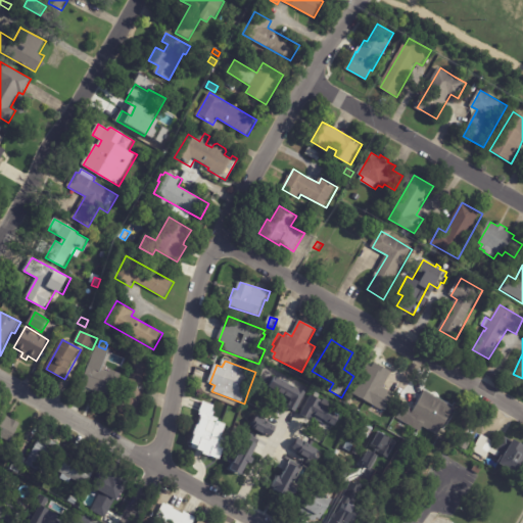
[(149,381),(139,418),(115,411),(121,393),(125,395),(134,362),(153,367),(149,381)]
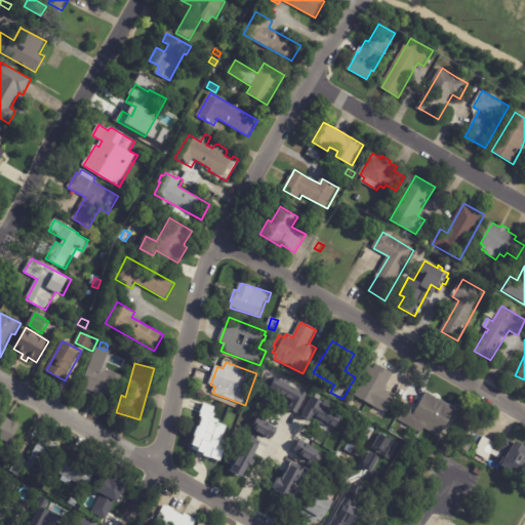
[(377,365),(394,374),(386,390),(393,394),(391,397),(397,399),(389,414),(354,396),(369,367),(373,369),(376,365),(377,365)]
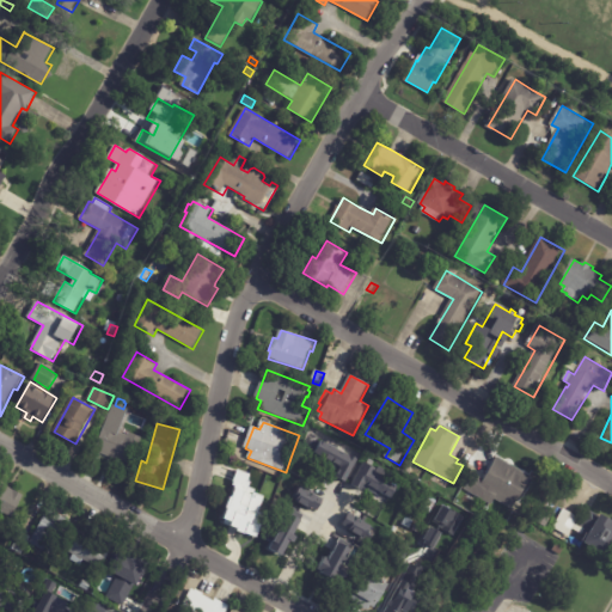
[(141,446),(134,464),(118,458),(118,459),(97,452),(105,428),(123,434),(123,433),(128,434),(127,436),(129,436),(130,433),(144,439),(141,446)]
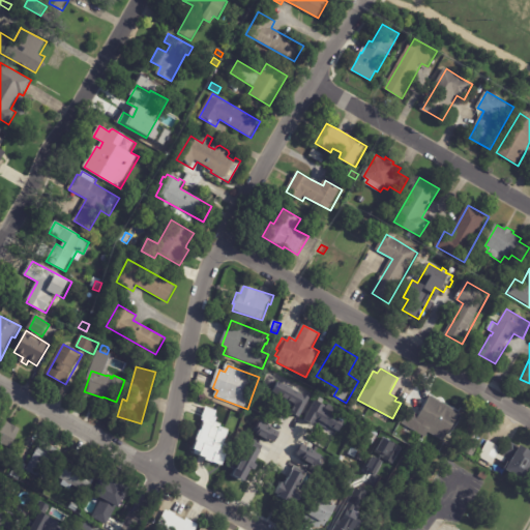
[(292,405),(288,413),(297,418),(307,396),(275,381),(269,394),(292,405)]
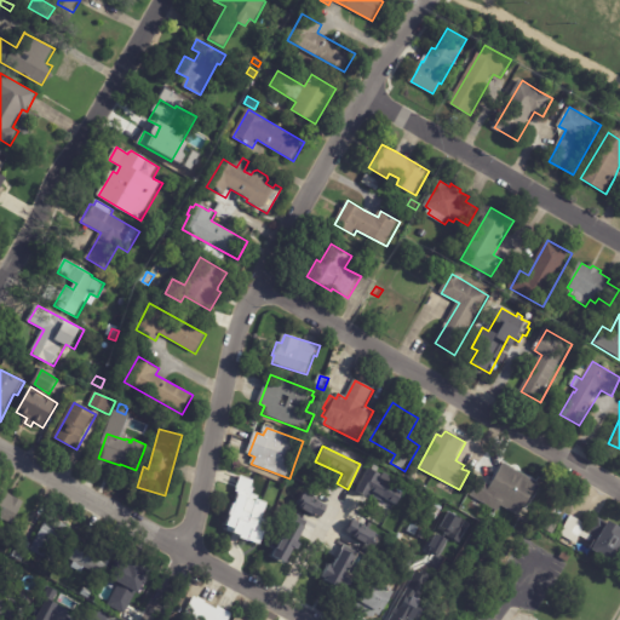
[(497,511),(471,497),(481,480),(492,487),(505,464),(540,484),(521,516),(500,504),(497,511)]
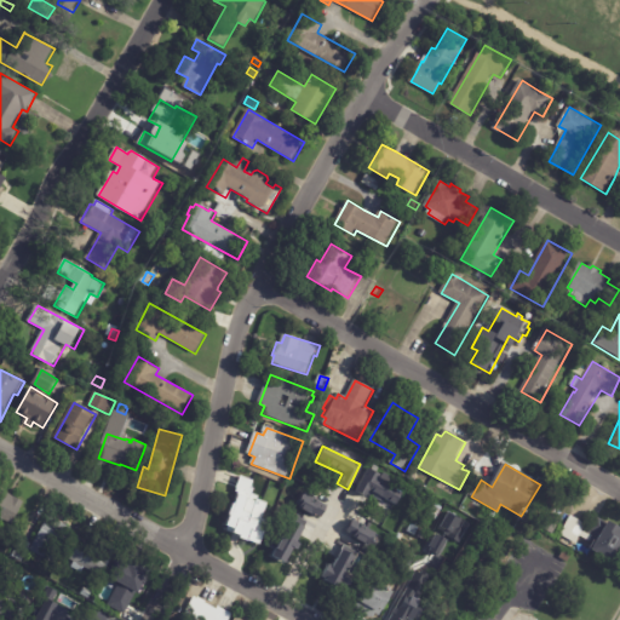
[(392,507),(402,491),(363,471),(355,489),(392,507)]
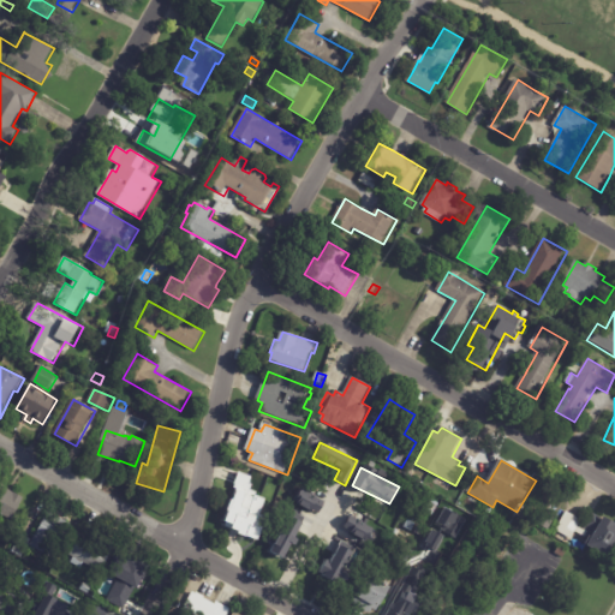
[(233,477),(279,488),(274,511),(260,507),(260,509),(246,507),(242,530),(219,525),(230,476),(233,477)]
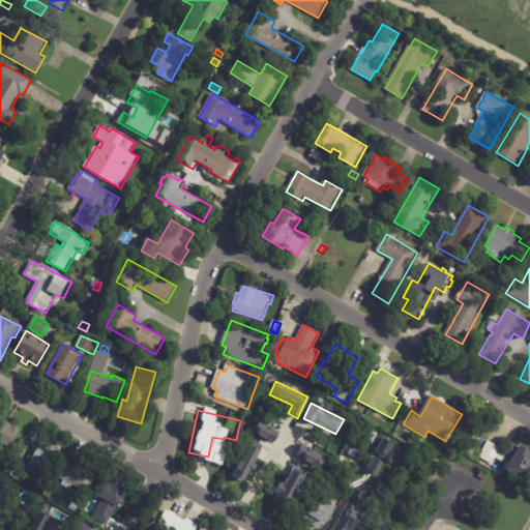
[(270,415),(287,424),(275,444),(256,434),(266,413),(270,415)]
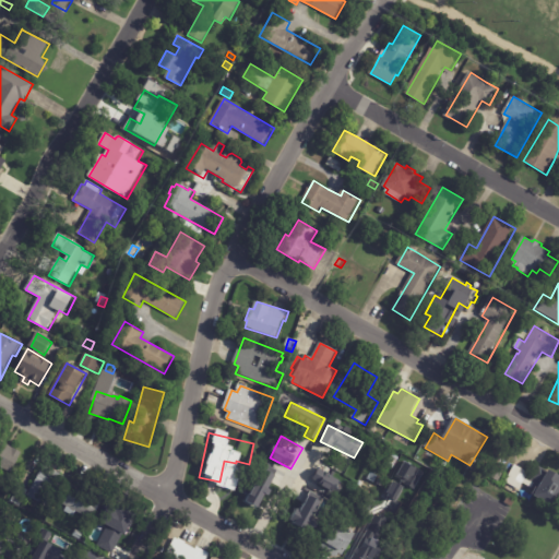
[(9,445),(23,454),(12,474),(0,467),(0,443),(1,442),(9,445)]
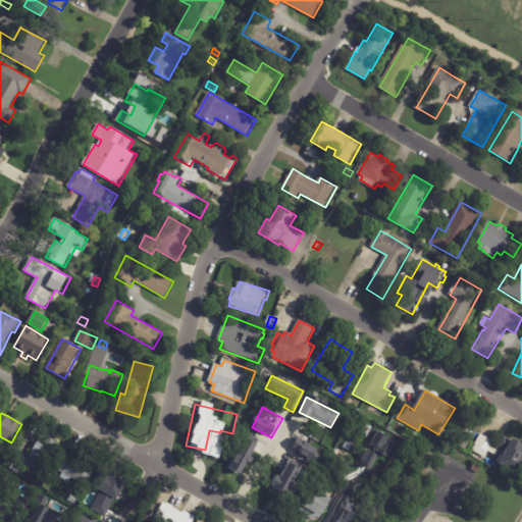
[(367,424),(374,428),(369,438),(362,434),(367,424)]
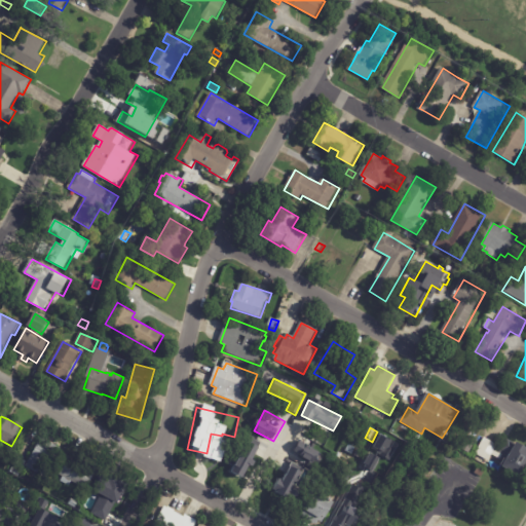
[(317,481),(304,474),(302,477),(297,475),(295,479),(265,463),(282,430),(297,439),(296,441),(306,446),(307,445),(318,451),(317,454),(330,459),(329,462),(334,464),(325,484),(317,481)]
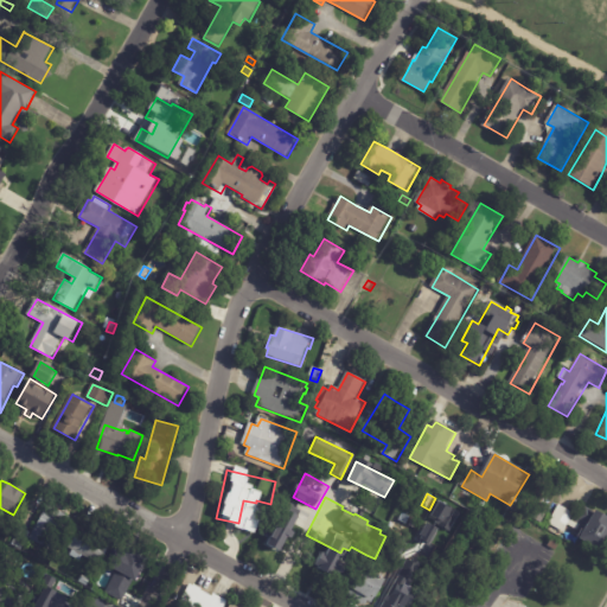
[(299,510),(283,504),(264,545),(279,553),(299,510)]
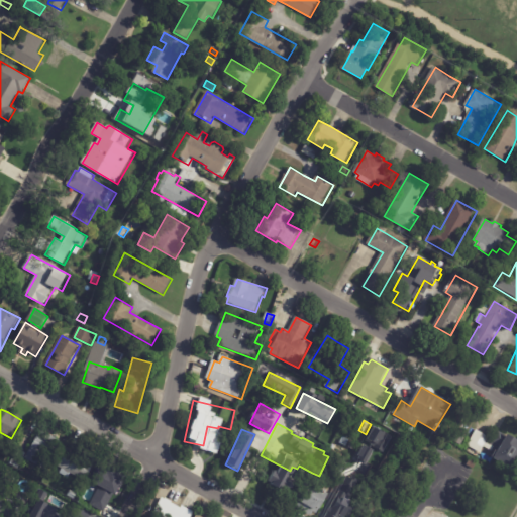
[(462,445),(453,441),(460,429),(469,434),(462,445)]
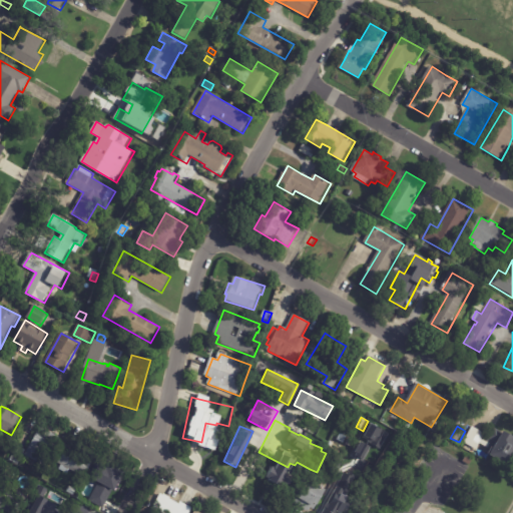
[(56,436),(59,438),(44,465),(30,458),(28,461),(23,458),(19,465),(10,460),(18,446),(28,451),(41,427),(56,436)]
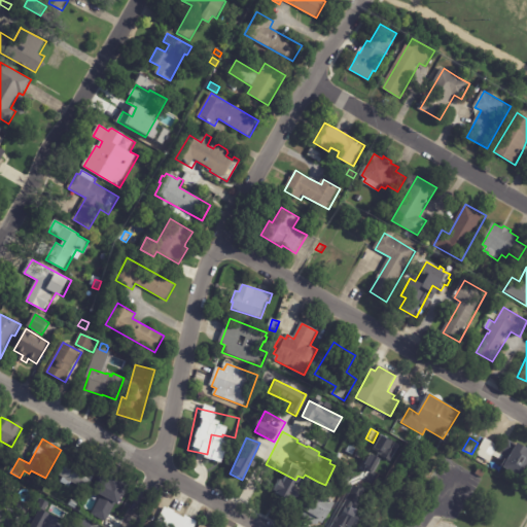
[(487,440),(498,446),(495,452),(500,454),(507,441),(518,446),(518,444),(526,449),(526,481),(504,467),(506,463),(494,455),(492,459),(479,452),(486,438),(487,440)]
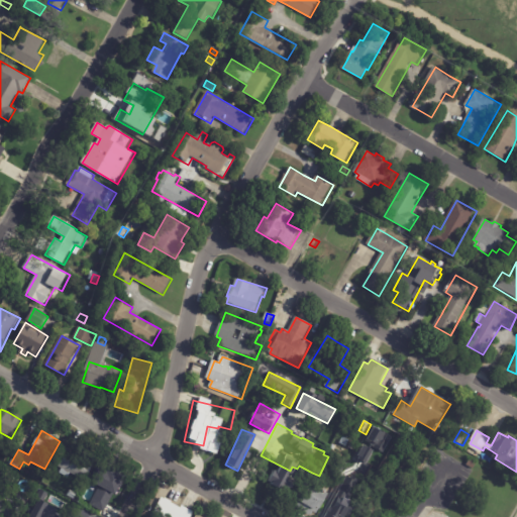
[(326,441),(329,434),(334,437),(331,443),(326,441)]
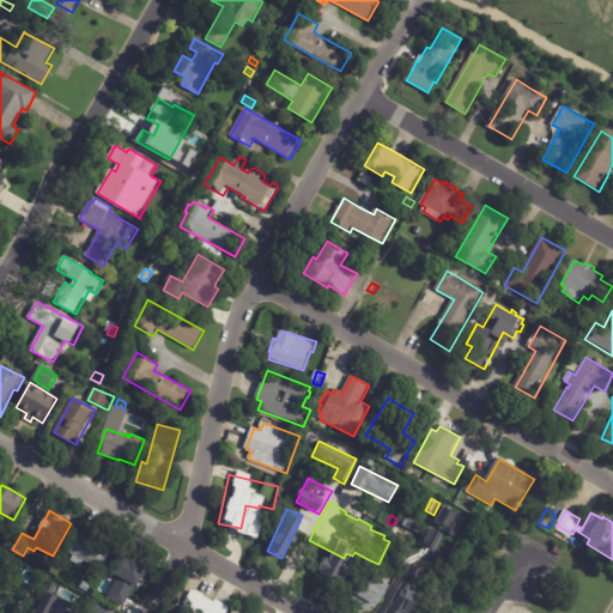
[(101,539),(116,547),(102,571),(85,562),(82,568),(72,562),(74,557),(70,553),(82,534),(97,544),(101,538),(101,539)]
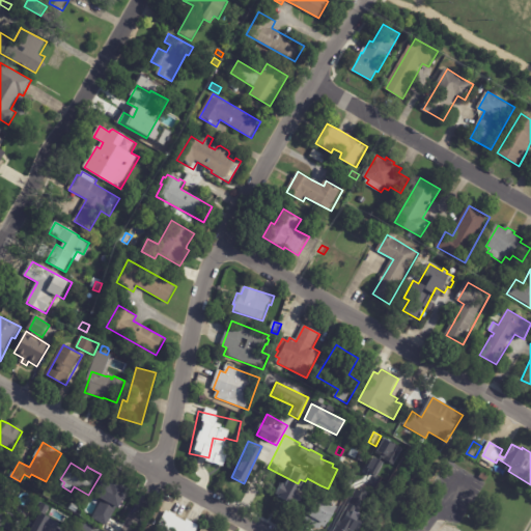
[(358,464),(363,467),(351,487),(344,484),(358,464)]
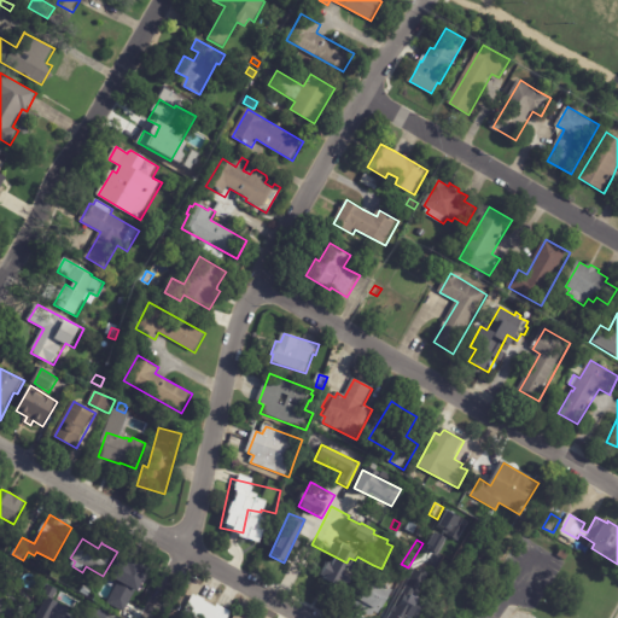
[(325,561),(316,577),(338,588),(355,557),(338,547),(330,563),(325,561)]
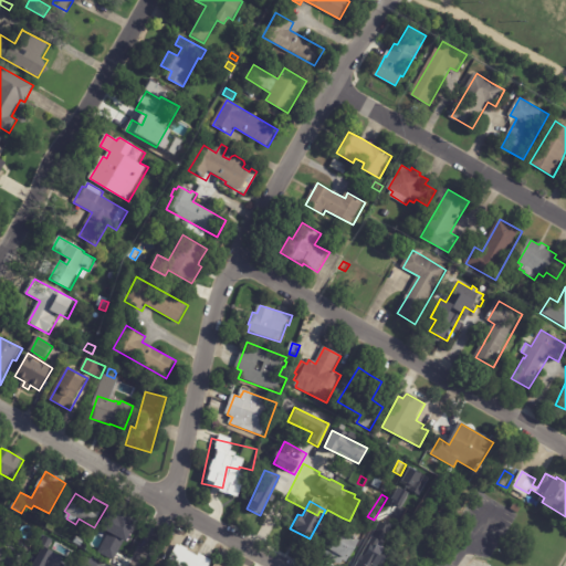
[(516,503),(523,507),(521,513),(513,509),(516,503)]
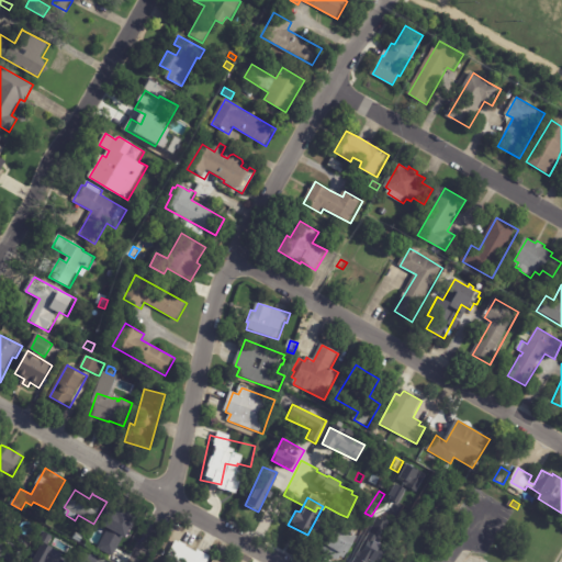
[(117,508),(126,513),(121,524),(125,526),(121,536),(100,526),(105,516),(111,518),(116,508),(117,508)]
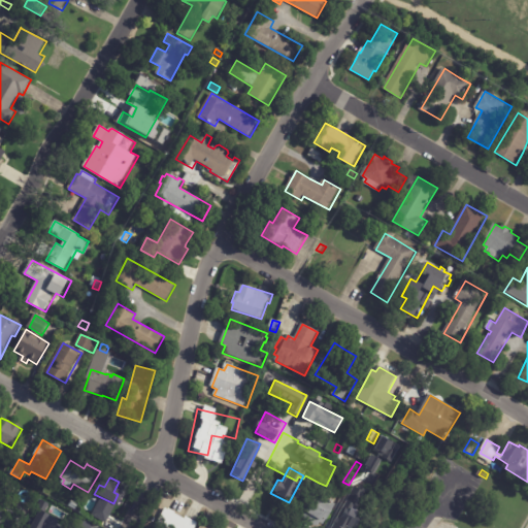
[(38,482),(44,486),(40,492),(34,488),(38,482)]
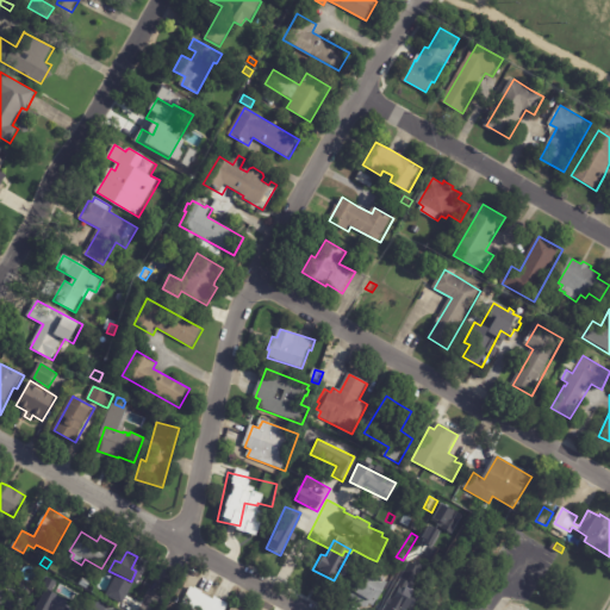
[(366,607),(352,599),(354,593),(350,591),(362,568),(392,584),(384,601),(377,598),(372,609),(366,607)]
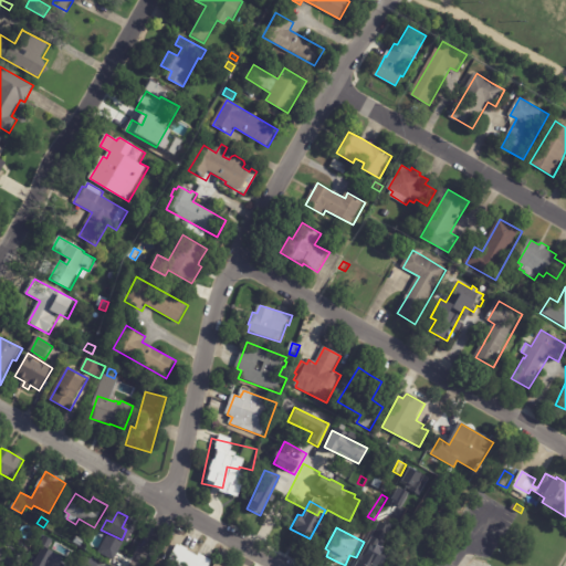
[(360,565),(356,564),(358,558),(357,557),(367,536),(394,548),(385,565),(360,565)]
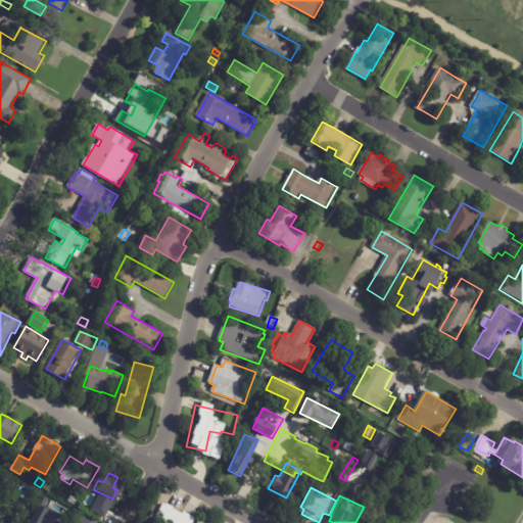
[(70,496),(78,500),(75,506),(67,502),(70,496)]
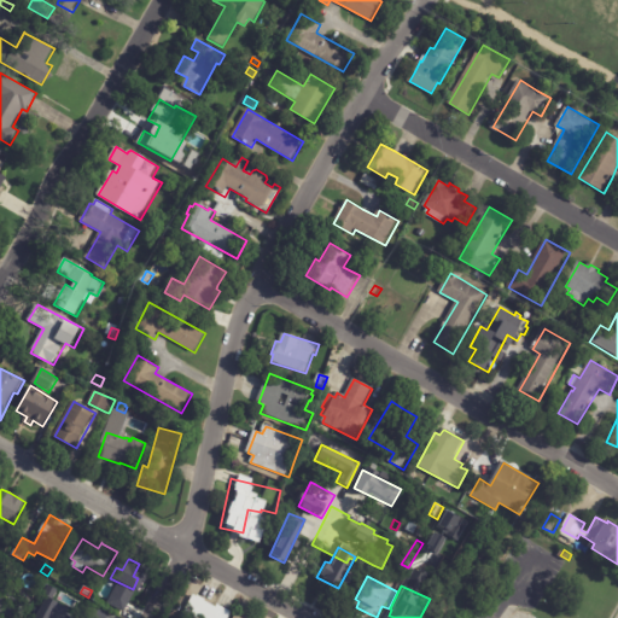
[(200,594),(208,598),(207,600),(217,605),(220,602),(232,608),(227,617),(181,617),(194,592),(200,594)]
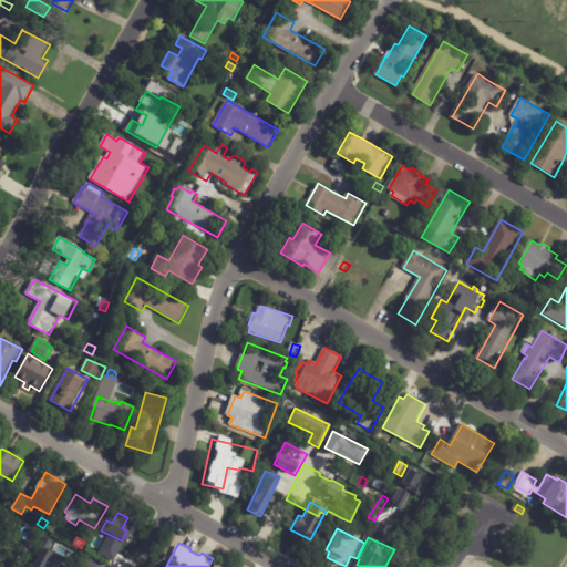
[(113,556),(110,562),(91,550),(94,544),(113,555),(113,556)]
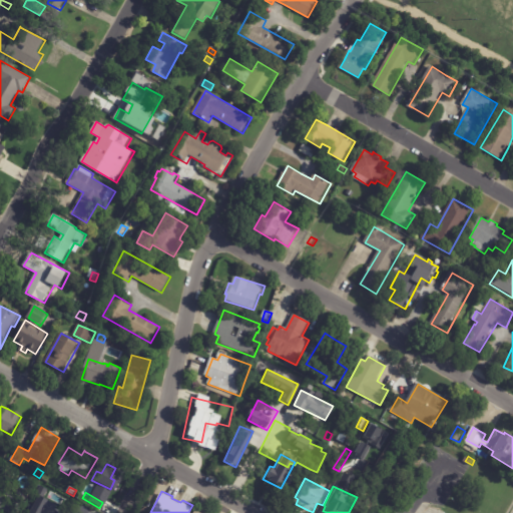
[(26,512),(32,502),(53,512),(26,512)]
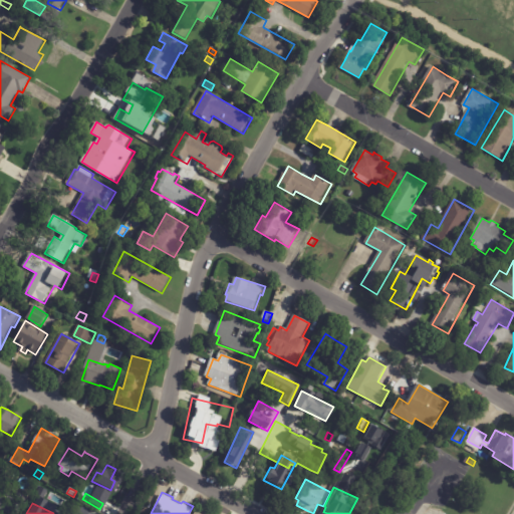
[(82,513),(79,512),(83,504),(101,513),(82,513)]
